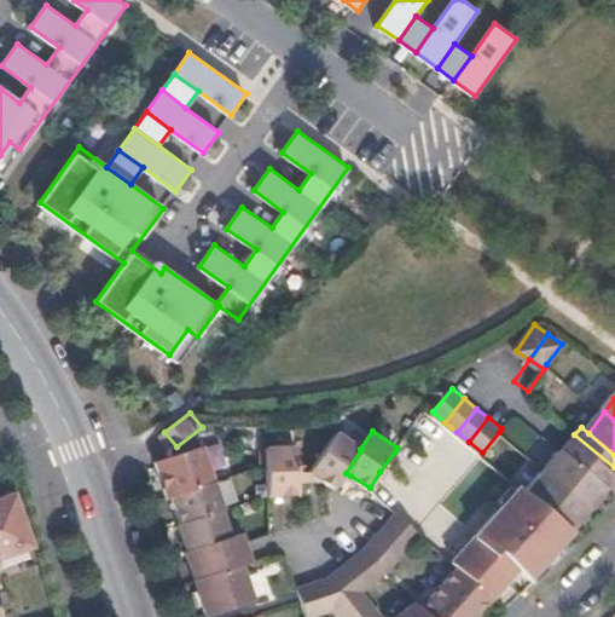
[(360,449),(335,433),(311,470),(337,488),(346,473),(361,449),(360,449)]
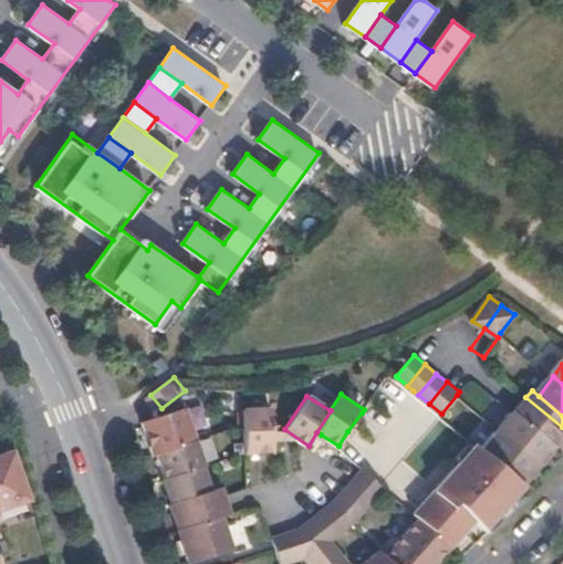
[(520,404),(515,409),(556,445),(562,439),(562,427),(525,397),(520,404)]
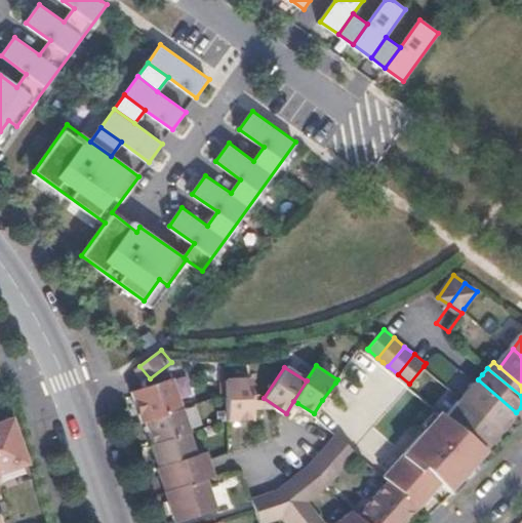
[(172,375),(131,390),(143,421),(147,420),(184,408),(172,375)]
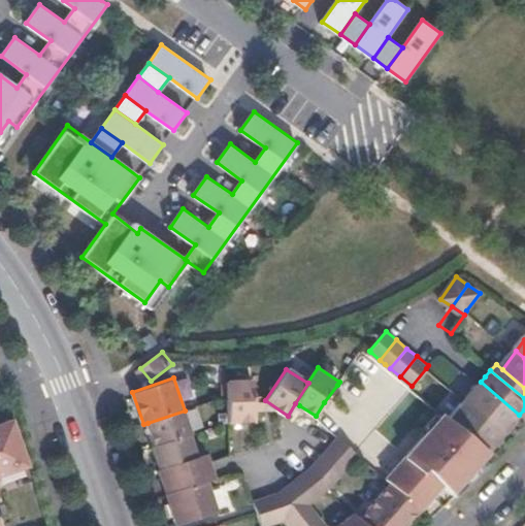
[(228,381),(228,395),(229,422),(256,421),(256,402),(255,380),(228,381)]
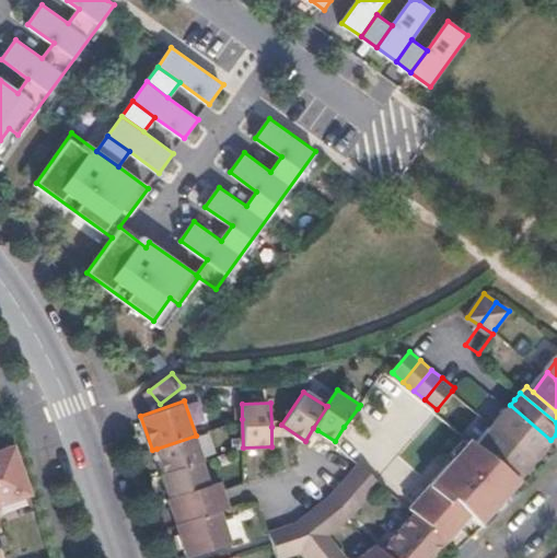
[(510,405),(494,425),(535,458),(550,440),(510,405)]
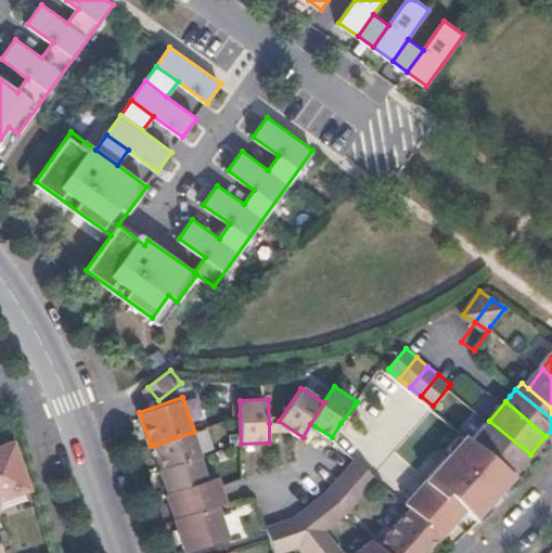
[(489,421),(474,439),(514,473),(530,454),(489,421)]
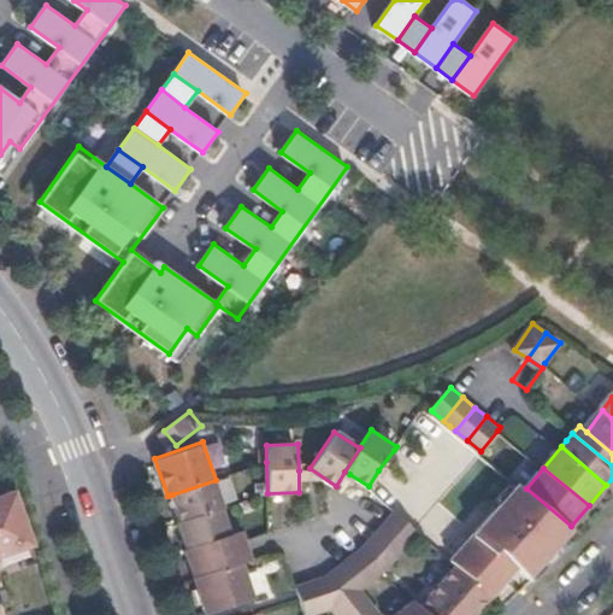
[(216,480),(172,495),(181,520),(222,508),(224,507),(216,480)]
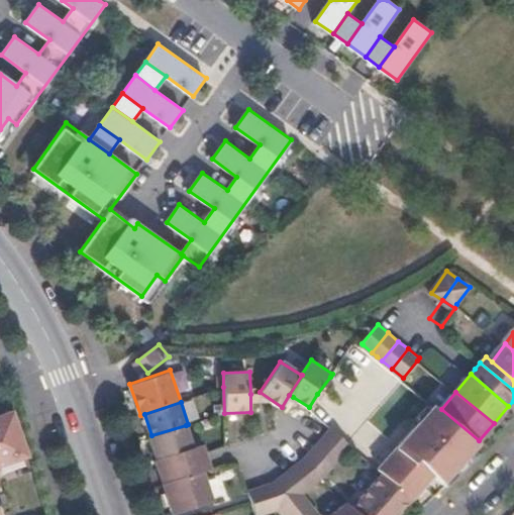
[(441,409),(435,404),(399,443),(416,460),(420,456),(438,474),(445,481),(479,440),(441,409)]
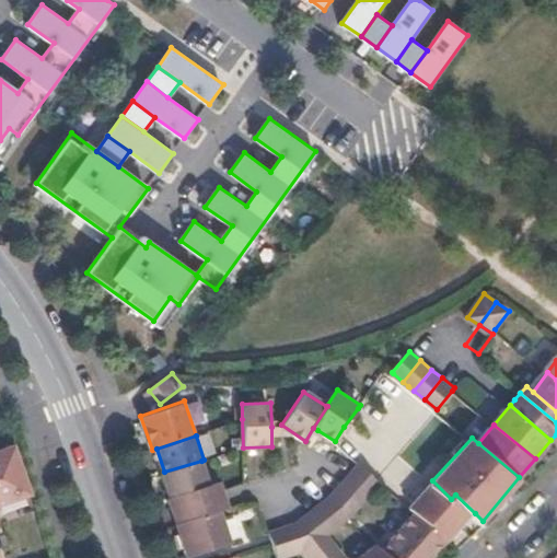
[(19,444),(0,450),(0,501),(1,504),(35,493),(19,444)]
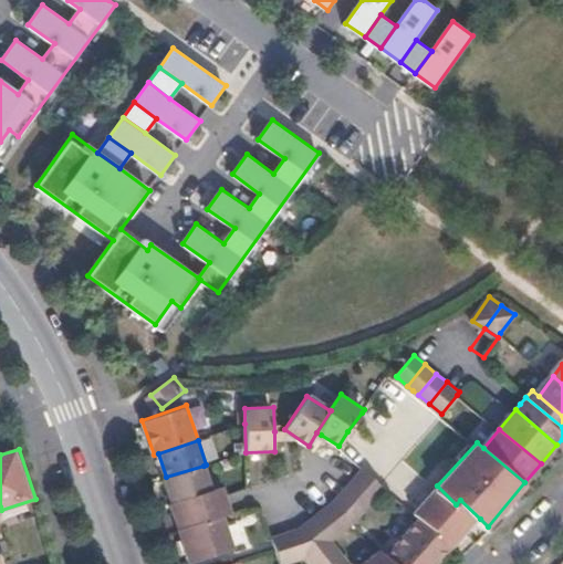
[(166,477),(163,478),(171,503),(175,503),(211,490),(204,466),(166,477)]
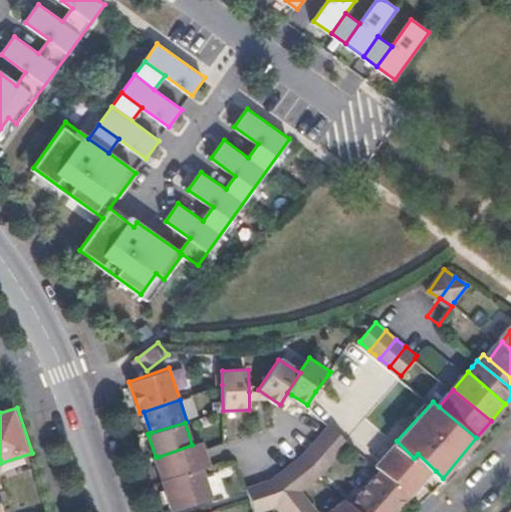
[(330,425),(322,435),(341,453),(350,443),(330,425)]
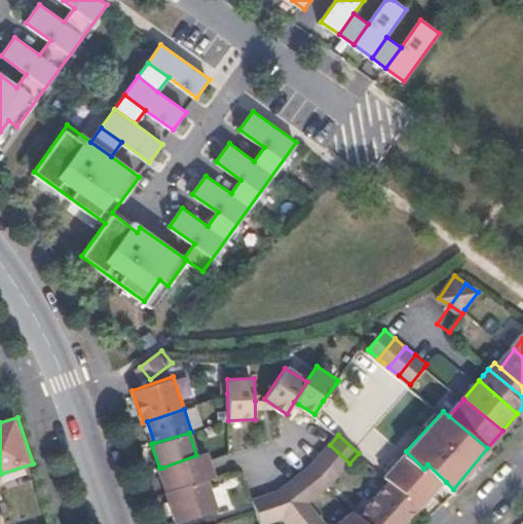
[(330,445),(321,454),(340,473),(349,463),(330,445)]
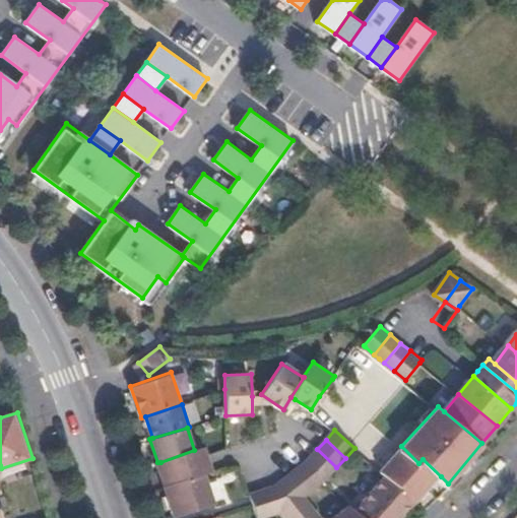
[(194,450),(160,462),(164,476),(174,517),(176,517),(213,506),(203,478),(219,477),(214,460),(210,446),(194,450)]
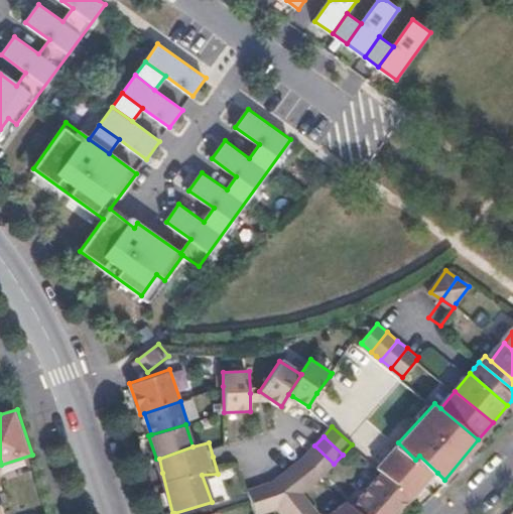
[(376,466),(384,473),(411,500),(423,488),(437,473),(419,456),(415,460),(398,442),(388,453),(376,466)]
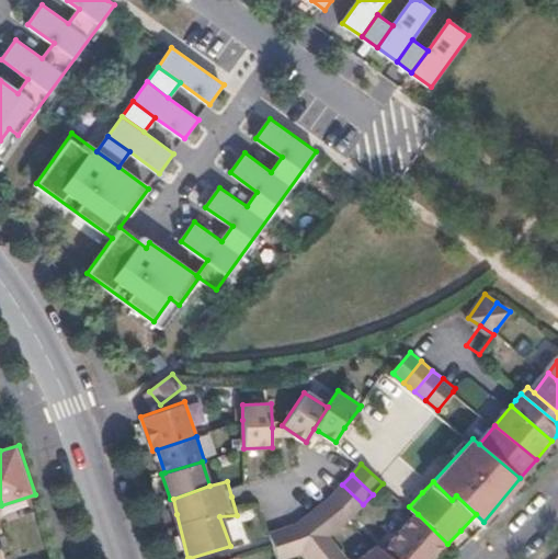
[(342,485),(333,495),(352,516),(363,504),(342,485)]
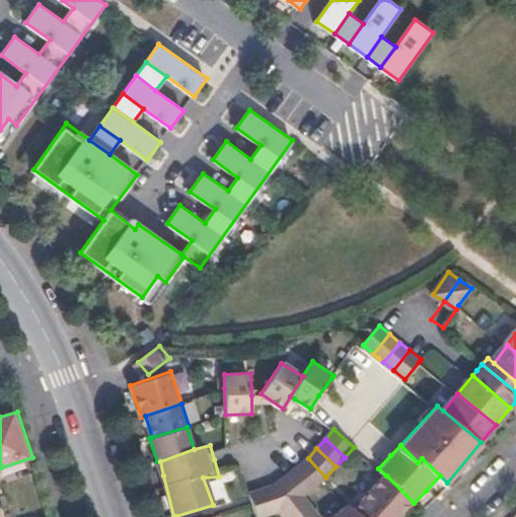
[(308,458),(297,467),(313,488),(322,481),(325,477),(308,458)]
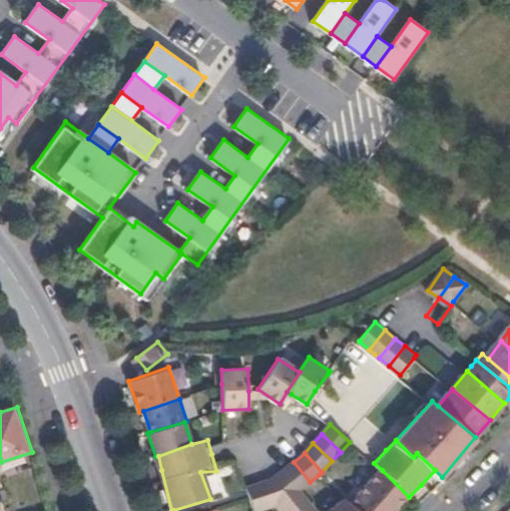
[(252,458),(240,462),(247,486),(261,482),(252,458)]
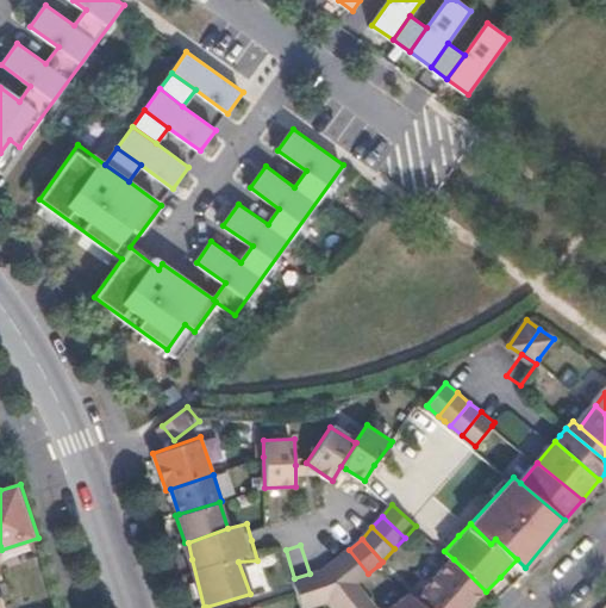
[(349,550),(336,559),(356,584),(358,582),(368,574),(349,550)]
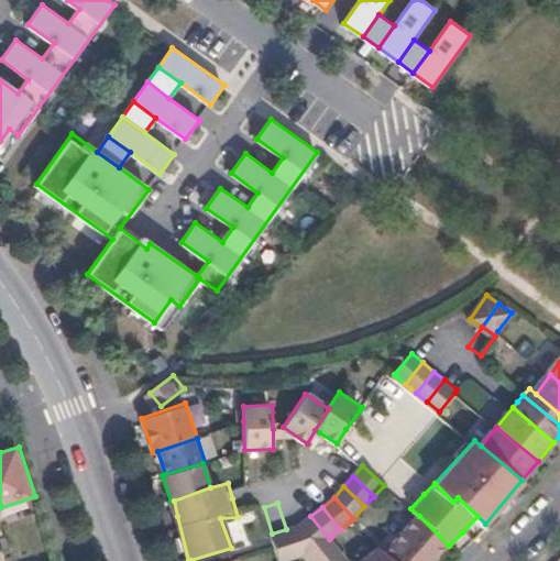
[(310,516),(300,525),(314,549),(319,547),(329,539),(310,516)]
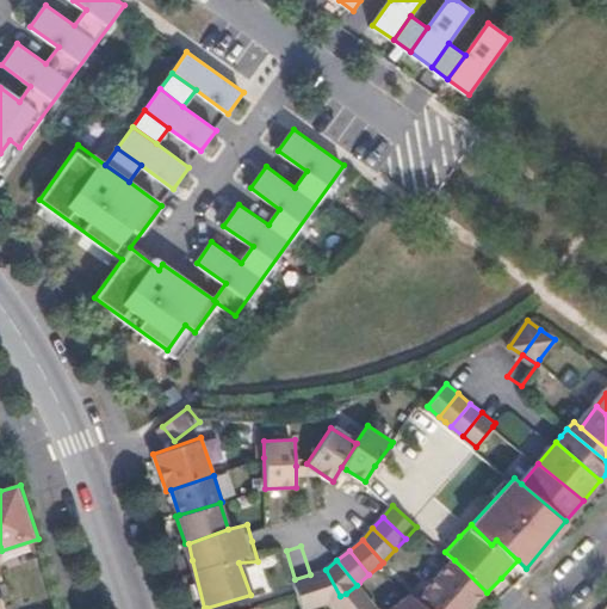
[(469,608),(487,592),(454,560),(416,600),(427,608),(469,608)]
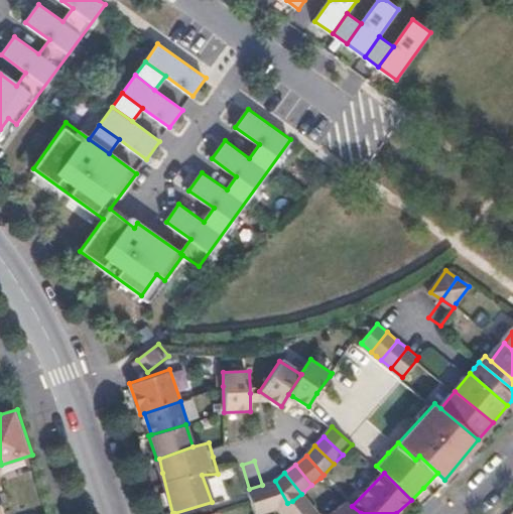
[(275,481),(262,485),(270,511),(276,509),(280,507),(287,503),(275,481)]
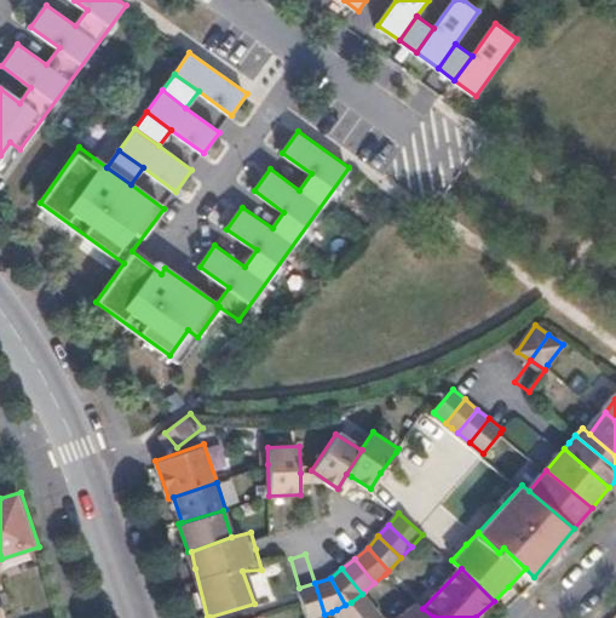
[(315,583),(299,588),(308,617),(311,617),(324,614),(315,583)]
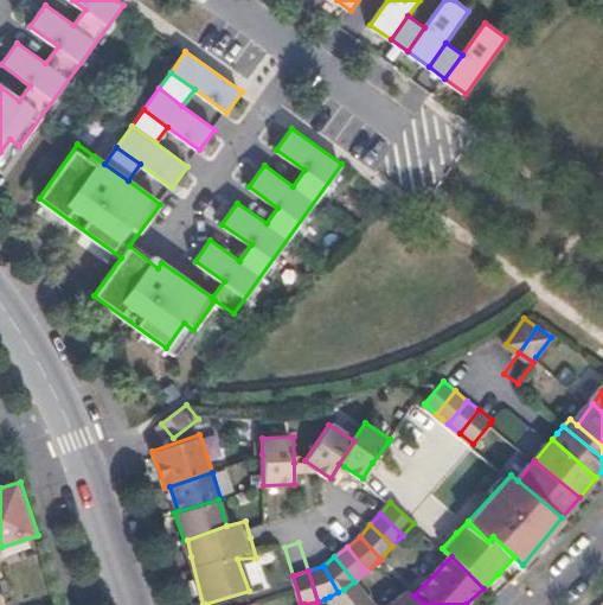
[(354,581),(344,590),(355,604),(370,604),(374,602),(357,579),(354,581)]
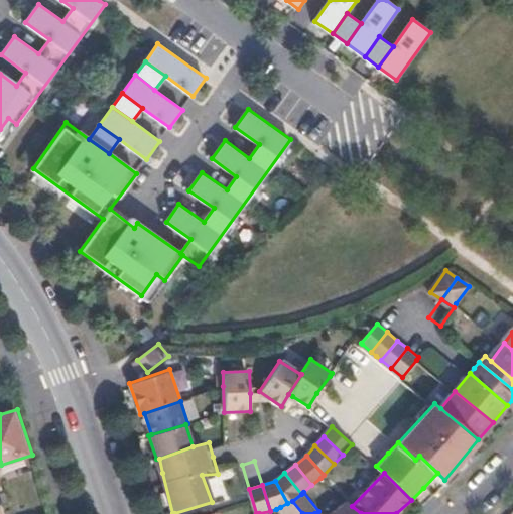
[(287,503),(280,507),(285,513),(302,513),(292,501),(287,503)]
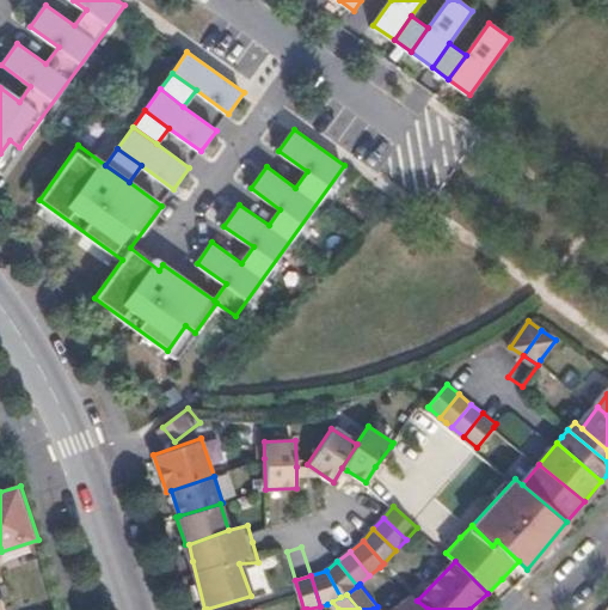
[(428,609),(417,601),(411,595),(391,609),(428,609)]
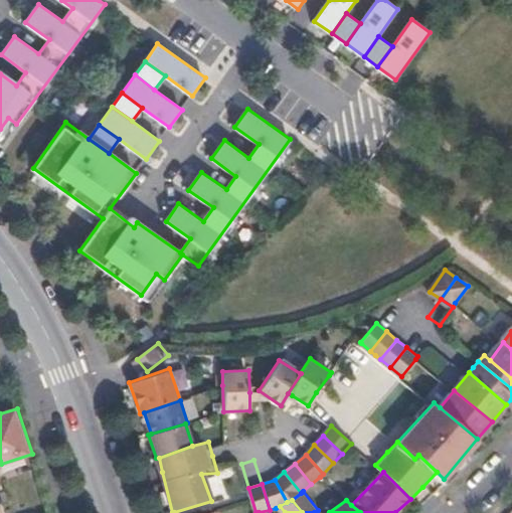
All buildings are outlined.
